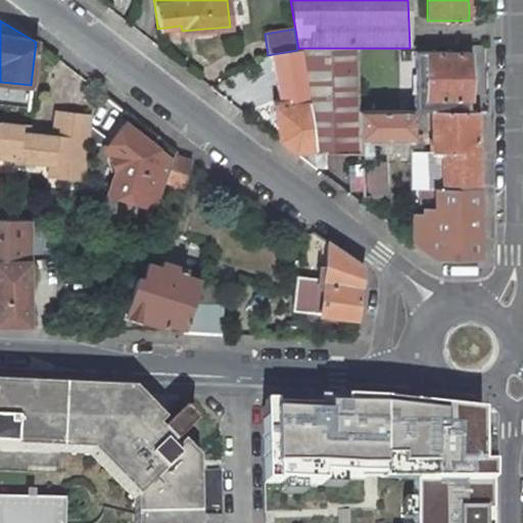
[(314,153),(358,154),(358,136),(358,111),(357,48),(298,48),(298,50),(306,100),(314,149),(313,150),(314,153)]
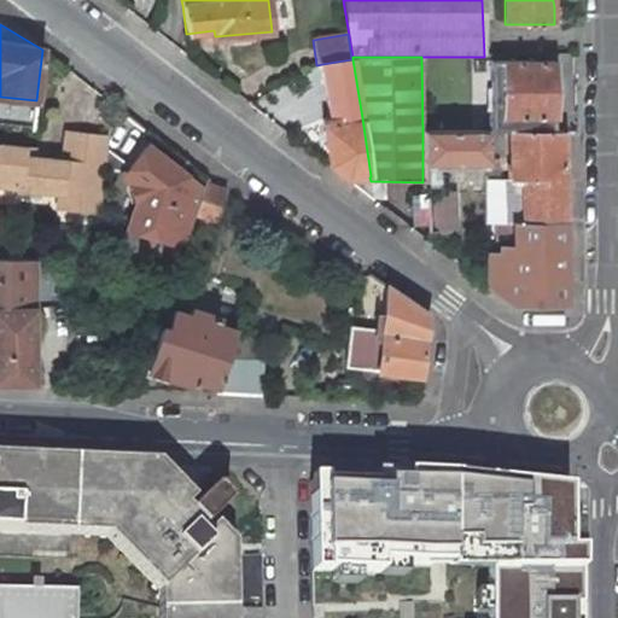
[(331,120),(324,121),(330,167),(347,180),(369,178),(371,176),(362,118),(353,59),(351,59),(322,64),(331,120)]
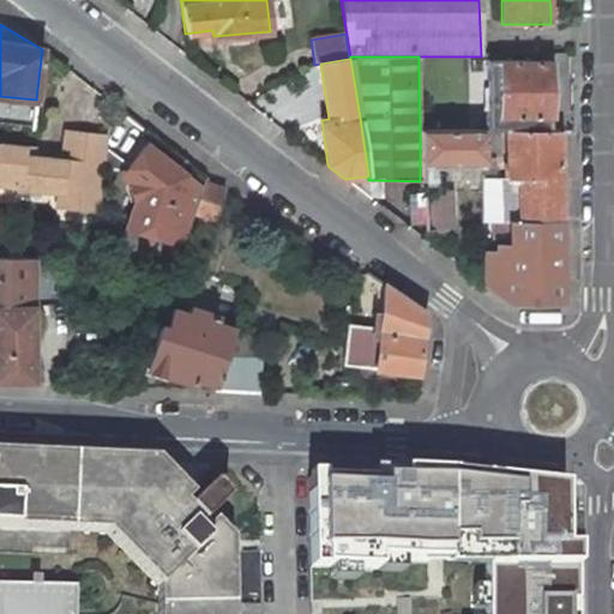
[(549,60),(499,60),(499,84),(499,90),(499,118),(506,118),(506,130),(549,130),(549,60)]
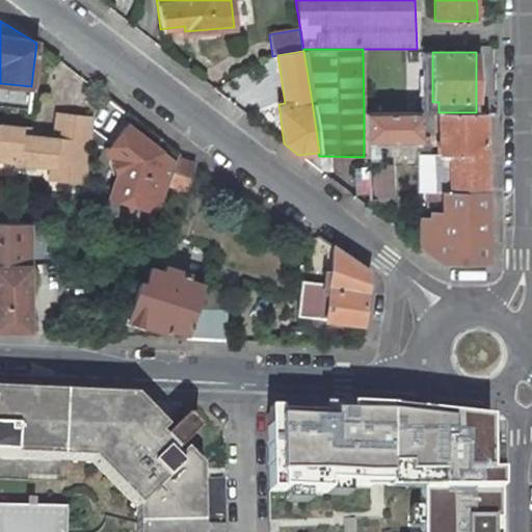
[(364,113),(364,138),(419,138),(419,137),(419,112),(364,113)]
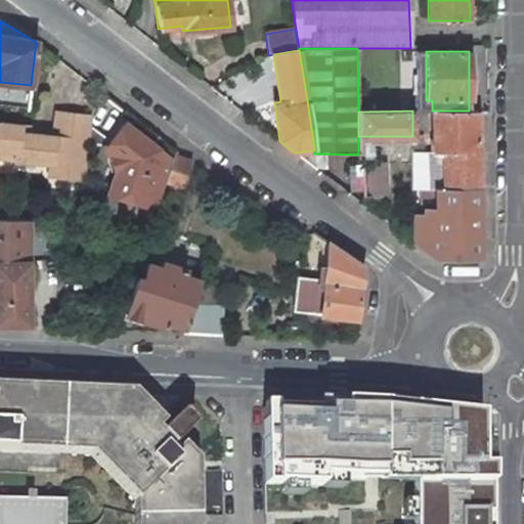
[(428,153),(429,187),(478,188),(477,111),(469,111),(432,111),(433,138),(430,138),(431,151),(428,151),(428,153)]
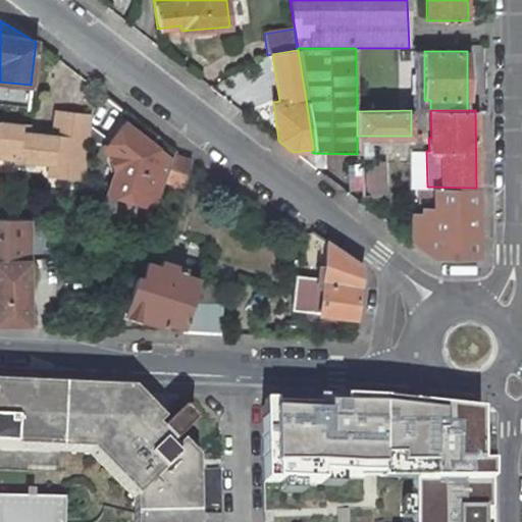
[(17,134),(18,125),(0,123),(0,147),(15,149),(14,158),(50,162),(49,174),(82,178),(89,116),(56,113),(53,138),(25,135),(17,134)]
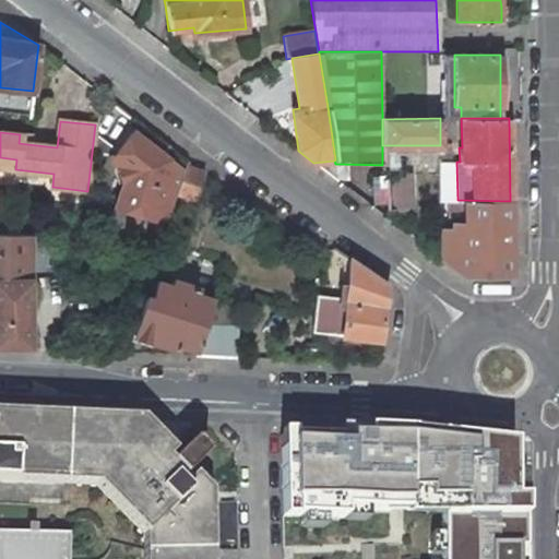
[(176,193),(183,170),(165,156),(157,151),(132,131),(114,155),(114,163),(127,171),(116,206),(167,224),(176,193)]
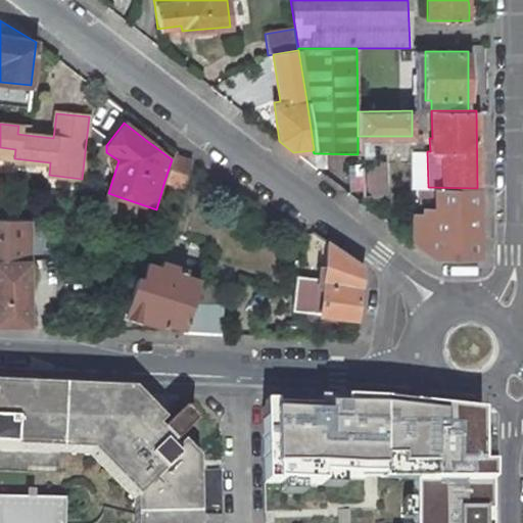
[(26,135),(27,127),(18,126),(17,134),(26,135)]
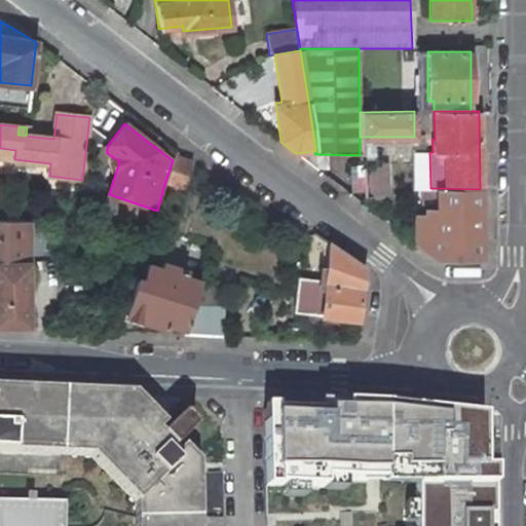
[(154,134),(148,142),(155,147),(161,139),(154,134)]
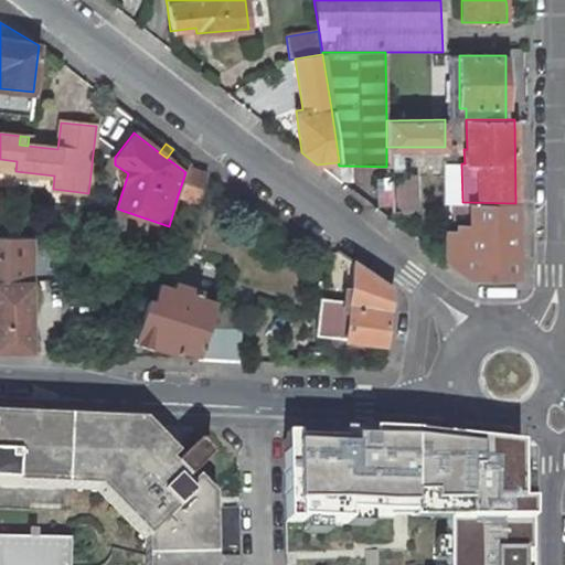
[(17,161),(0,159),(0,169),(16,171),(17,161)]
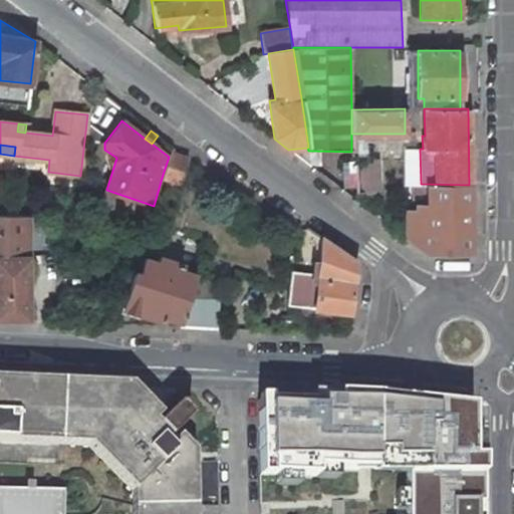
[(288,150),(310,166),(308,151),(307,148),(288,150)]
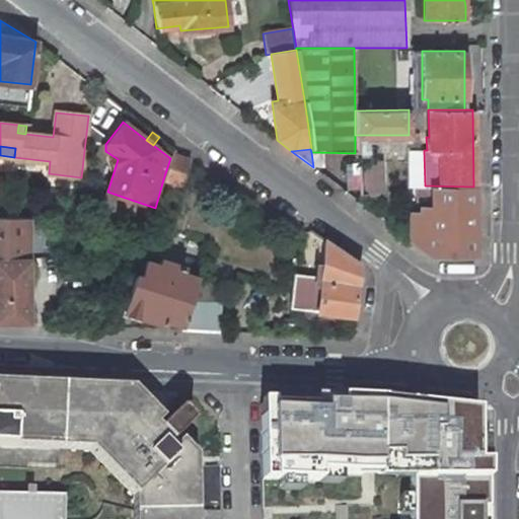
[(425,186),(424,151),(409,151),(408,186),(425,186)]
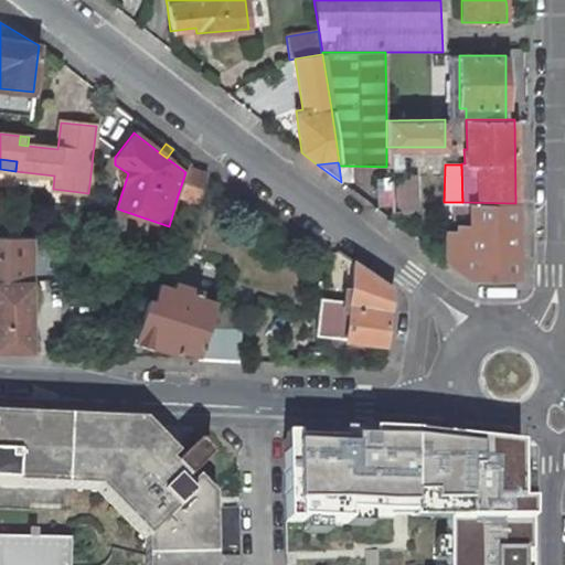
[(185,172),(178,195),(198,202),(205,174),(187,168),(185,172)]
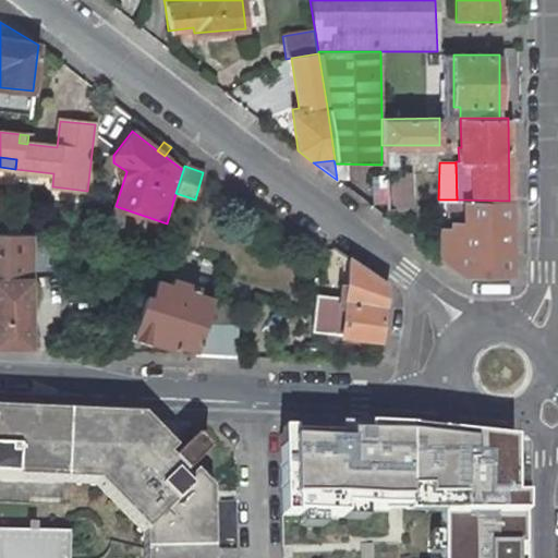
[(411,209),(410,173),(385,174),(387,209),(411,209)]
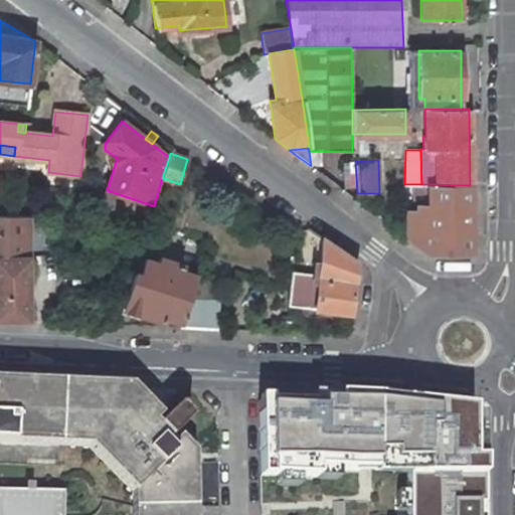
[(420,211),(420,217),(420,249),(426,254),(471,253),(470,185),(421,184),(404,184),(404,207),(415,208),(420,211)]
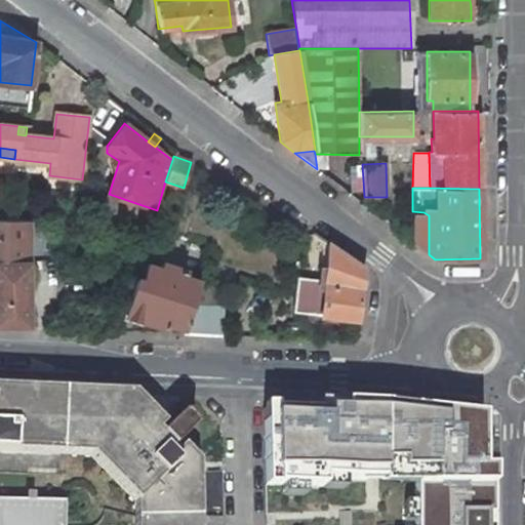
[(0,263),(28,263),(28,219),(0,219),(0,263)]
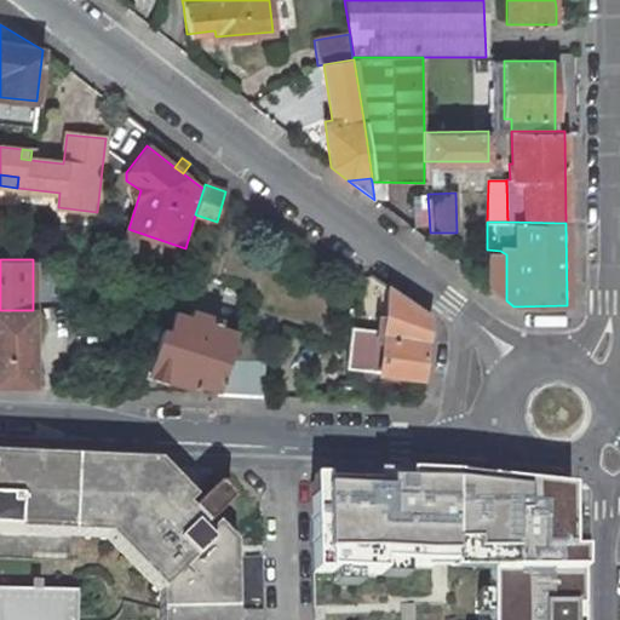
[(506,262),(495,262),(487,262),(487,286),(506,300),(506,262)]
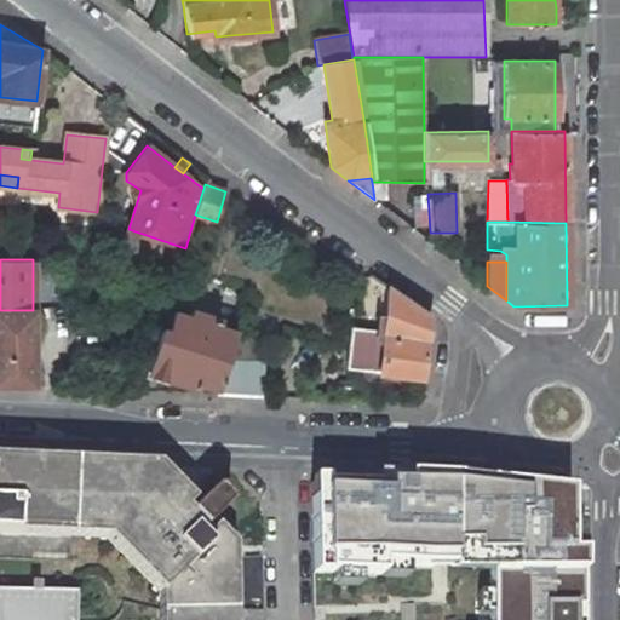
[(382,336),(375,336),(375,331),(373,331),(351,327),(346,368),(420,377),(428,315),(388,287),(384,319),(382,336)]
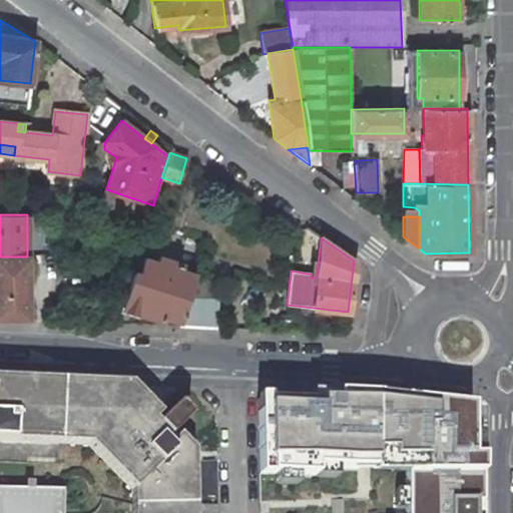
[(143,260),(136,257),(121,305),(140,311),(139,312),(161,319),(162,315),(180,320),(187,298),(194,277),(195,275),(180,269),(182,264),(159,255),(157,262),(144,257),(143,260)]
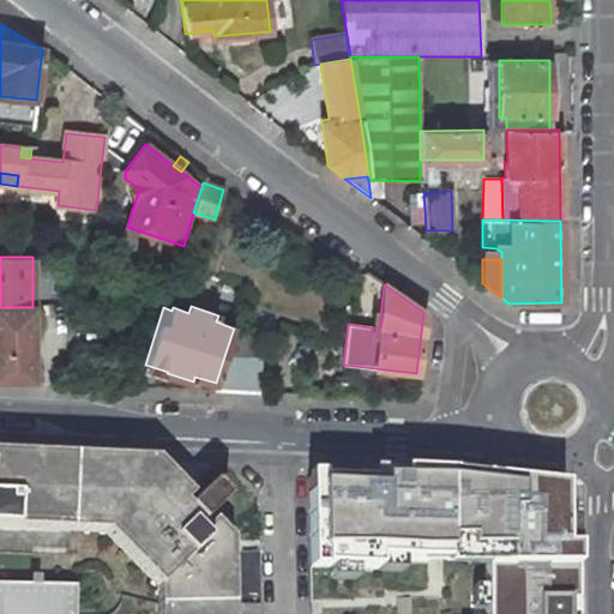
[(0,381),(35,380),(32,307),(0,307),(0,381)]
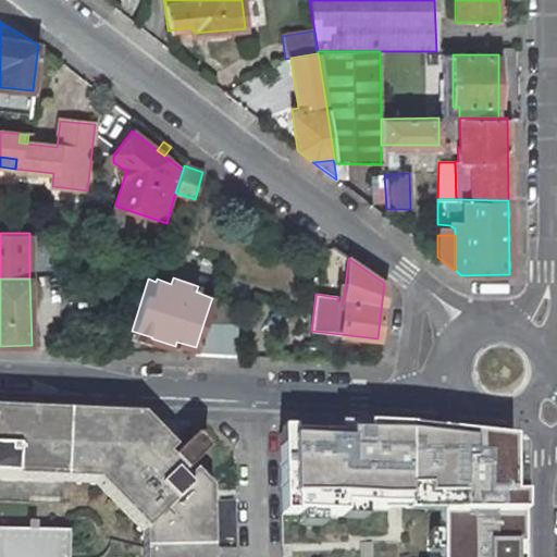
[(345,286),(336,285),(335,297),(337,297),(337,301),(343,301),(345,286)]
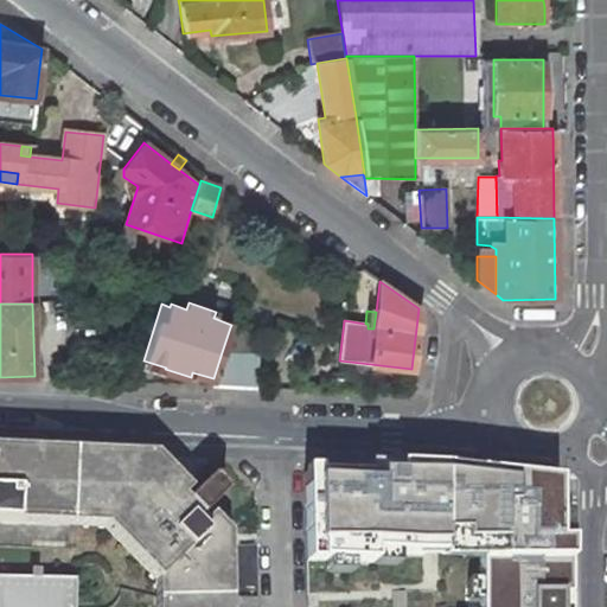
[(253,334),(230,327),(222,352),(247,353),(253,334)]
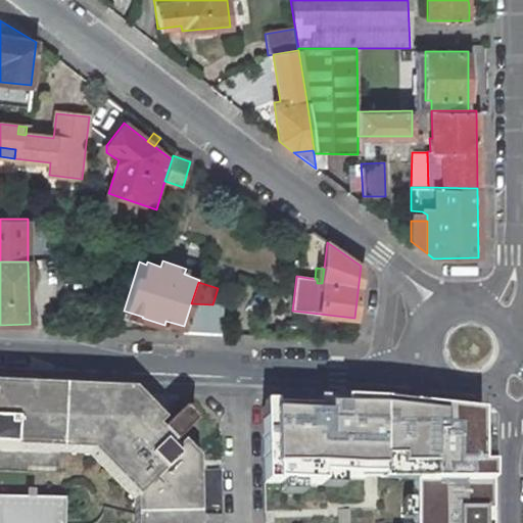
[(183,332),(221,334),(223,304),(212,304),(191,303),(184,326),(183,332)]
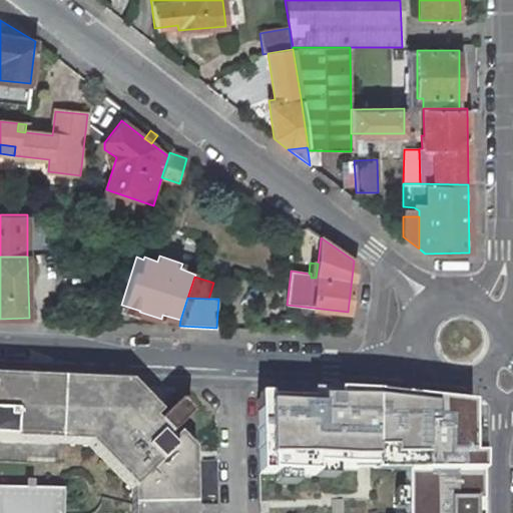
[(121,305),(119,311),(138,317),(139,312),(140,311),(121,305)]
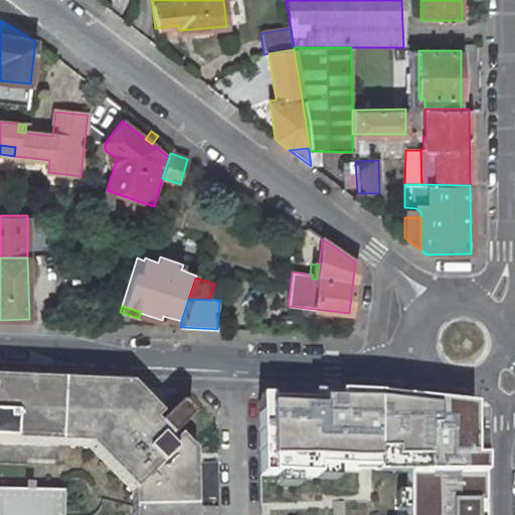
[(159,416),(128,385),(0,379),(0,415),(51,418),(50,446),(87,448),(132,494),(132,508),(153,486),(138,471),(124,470),(99,445),(99,431),(118,412),(132,412),(152,432),(156,427),(155,426),(152,422),(159,416)]
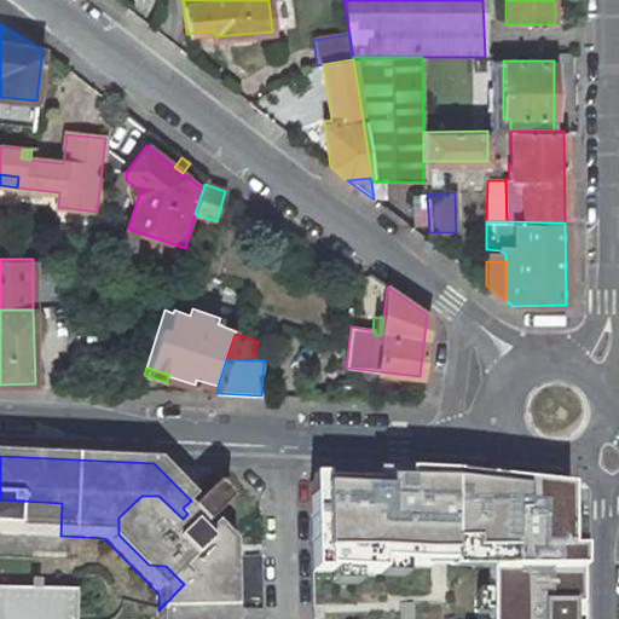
[(440,574),(576,574),(576,521),(565,522),(565,487),(397,472),(301,474),(305,556),(440,557),(440,574)]
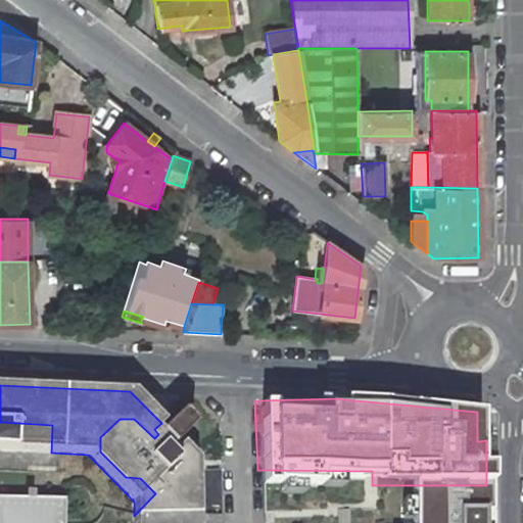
[(192,427),(192,423),(183,413),(178,413),(157,433),(158,434),(154,438),(134,419),(120,419),(100,437),(100,452),(126,477),(140,478),(155,493),(134,516),(134,522),(198,522),(197,481),(168,482),(165,484),(158,477),(176,461),(165,452),(170,446),(171,447),(192,427)]
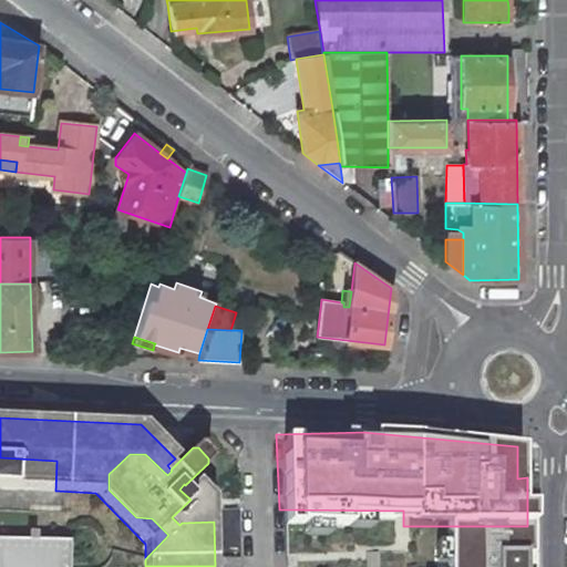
[(0,488),(55,491),(57,461),(0,457),(0,488)]
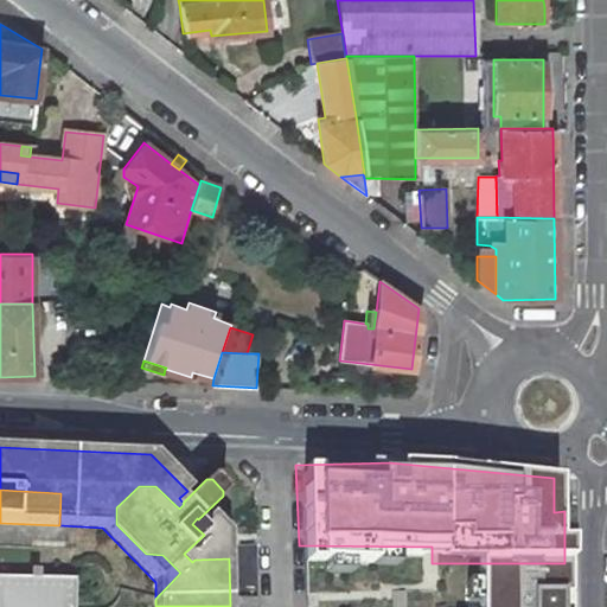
[(229,558),(229,534),(210,515),(202,523),(198,519),(197,518),(192,524),(204,535),(184,554),(192,562),(195,560),(229,558)]
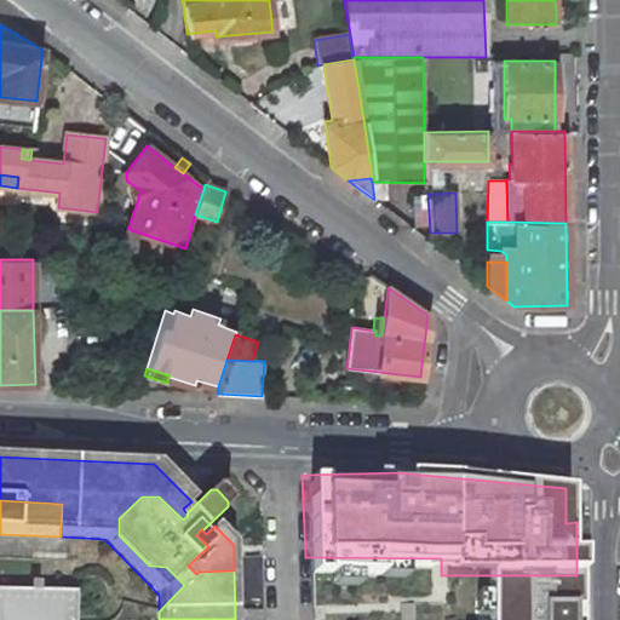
[(578,619),(578,577),(484,575),(484,619),(578,619)]
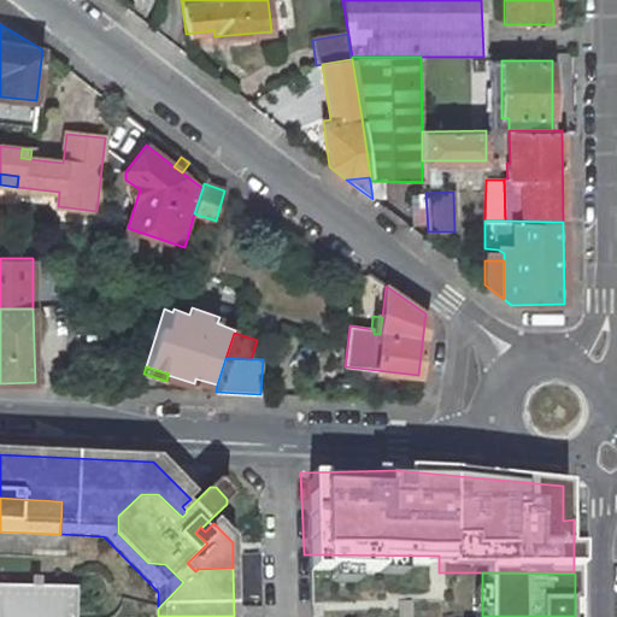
[(0,616),(75,616),(77,589),(39,589),(39,581),(31,581),(30,589),(0,588),(0,616)]
